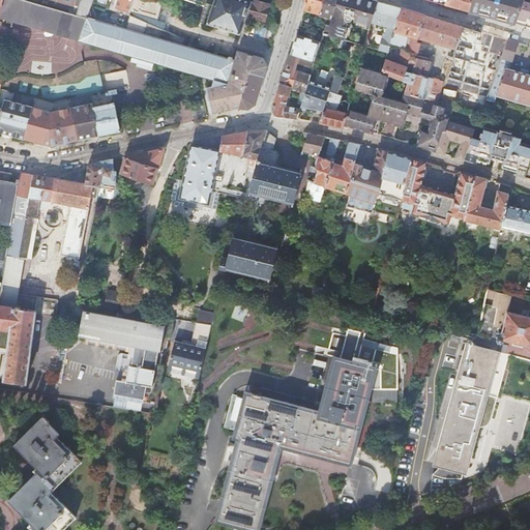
[(2,0),(1,5),(0,9),(0,18),(80,40),(86,20),(76,17),(19,0),(2,0)]
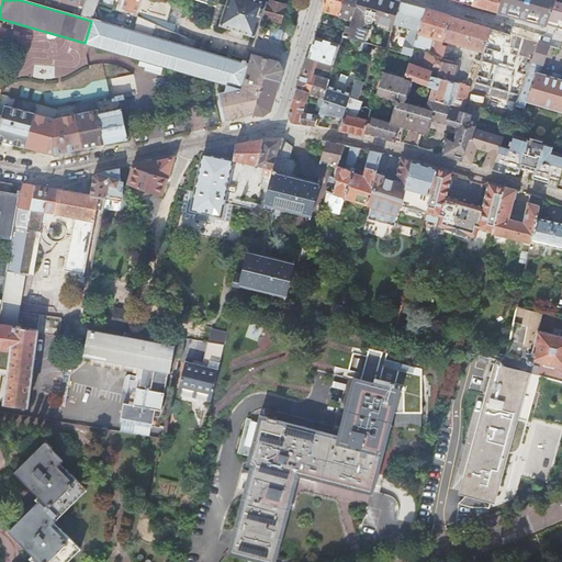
[(85,0),(80,18),(91,21),(92,20),(98,0),(85,0)]
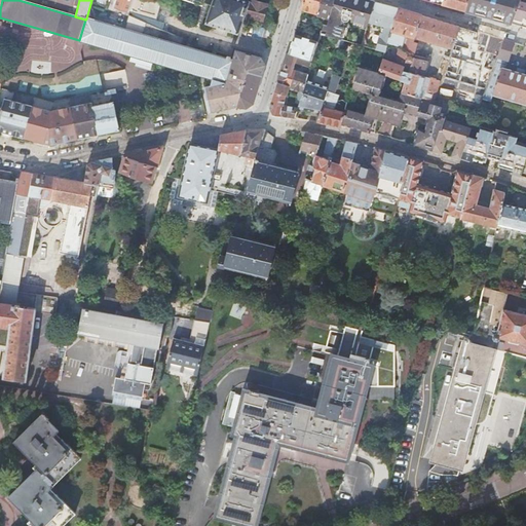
[(117,0),(115,8),(127,12),(130,0),(117,0)]
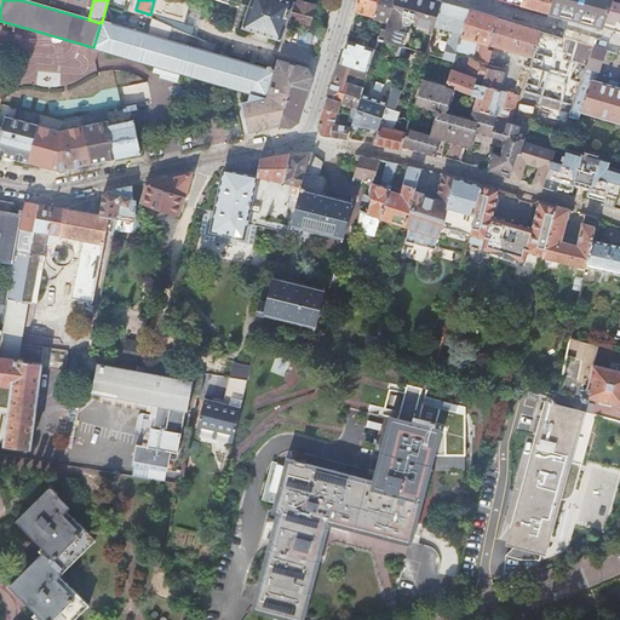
[(143,33),(214,53),(217,46),(193,35),(194,30),(184,28),(191,7),(168,0),(154,0),(150,15),(143,33)]
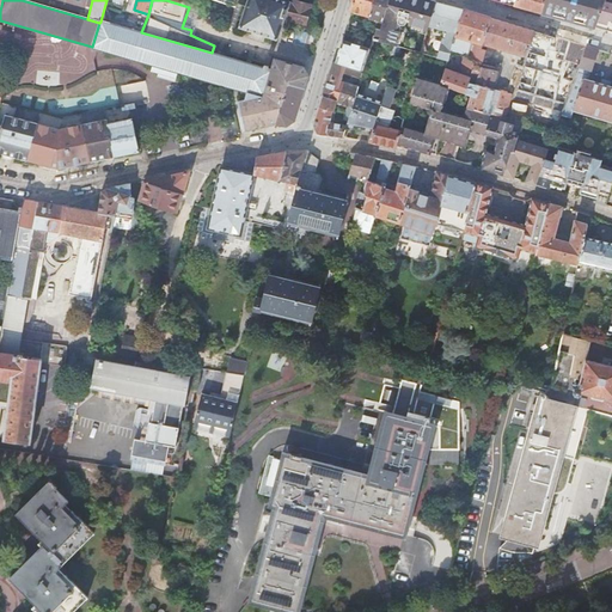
[(212,0),(213,1),(234,8),(240,11),(245,12),(239,28),(276,40),(283,20),(306,26),(312,5),(294,0),(293,0),(292,4),(281,0),(249,0),(249,1),(245,0),(212,0)]
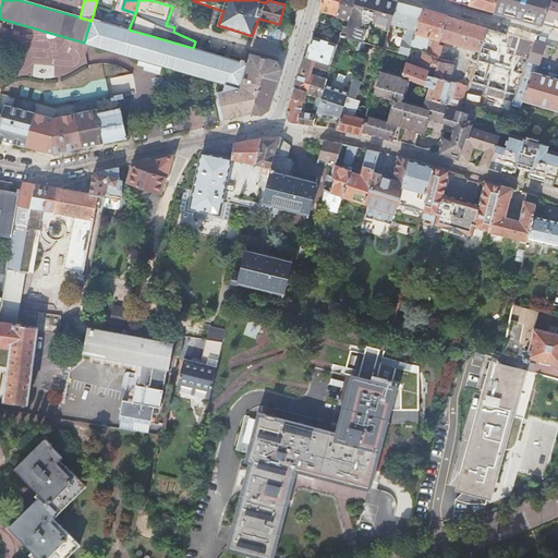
[(339,17),(350,20),(354,0),(322,0),(318,10),(322,11),(320,13),(323,13),(323,11),(337,15),(337,16),(334,15),(331,20),(338,22),(339,17)]
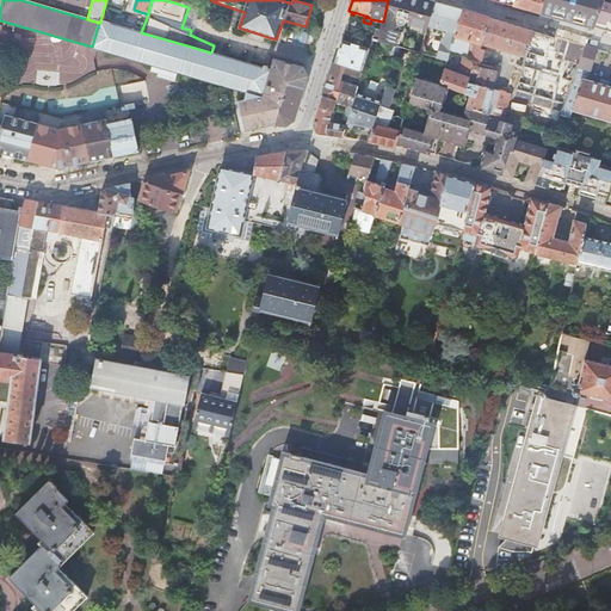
[(388,0),(383,22),(381,30),(376,29),(372,41),(395,47),(395,45),(393,45),(397,32),(400,34),(407,10),(420,13),(424,0),(388,0)]
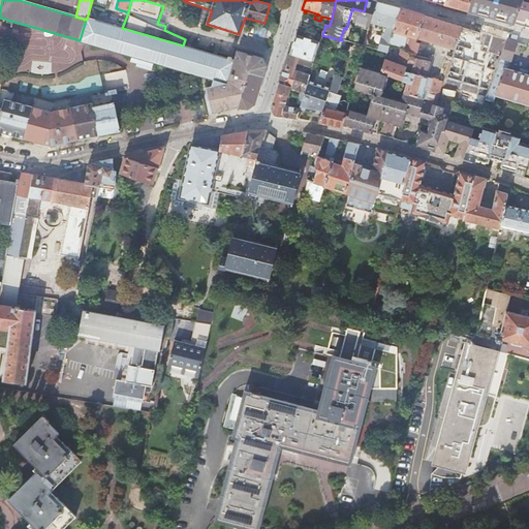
[(376,2),(368,0),(367,0),(364,11),(353,43),(363,45),(370,23),(376,2)]
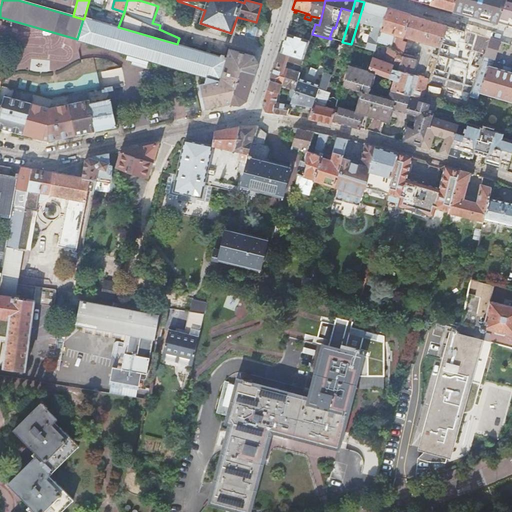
[(431,0),(430,5),(441,8),(453,12),(453,11),(453,10),(456,0),(431,0)]
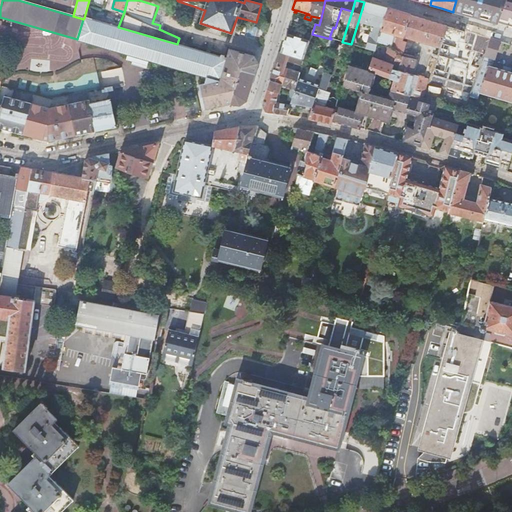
[(456,0),(453,10),(464,13),(472,16),(479,17),(485,19),(498,23),(499,23),(506,2),(506,0),(456,0)]
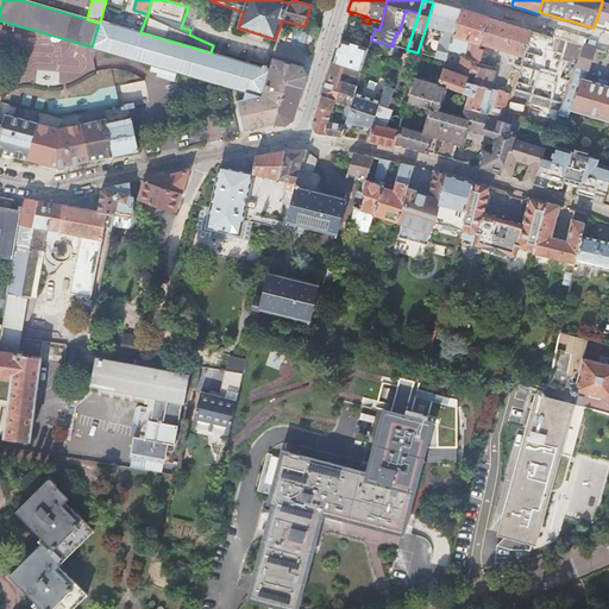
[(440,39),(435,57),(445,60),(449,50),(460,11),(440,5),(433,2),(426,26),(445,32),(443,41),(440,39)]
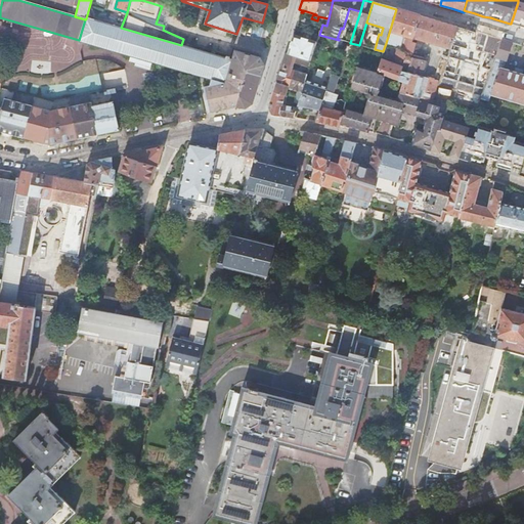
[(523,3),(518,2),(511,24),(523,27),(523,3)]
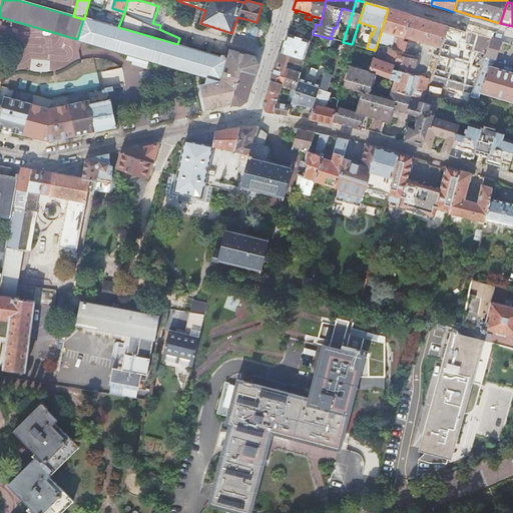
[(388,9),(378,42),(396,47),(394,55),(397,56),(392,69),(393,69),(398,71),(399,71),(404,52),(407,43),(403,41),(404,37),(411,15),(402,12),(399,12),(388,9)]
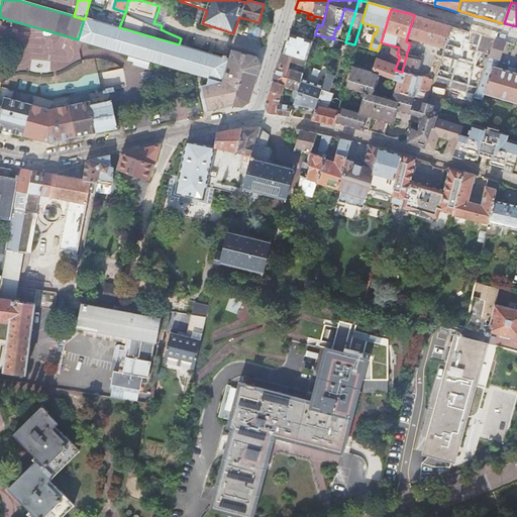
[(437,22),(414,15),(407,37),(434,45),(443,47),(444,47),(450,26),(437,22)]
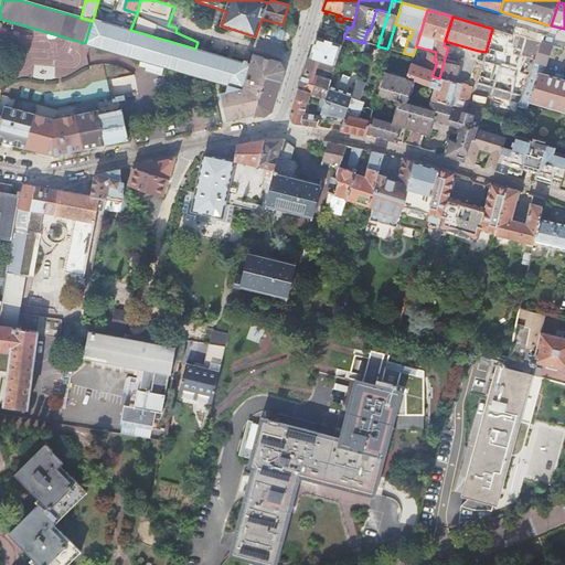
[(244,63),(195,49),(130,30),(109,24),(93,20),(92,21),(85,43),(140,60),(166,66),(231,85),(243,89),(251,64),(248,64),(244,63)]
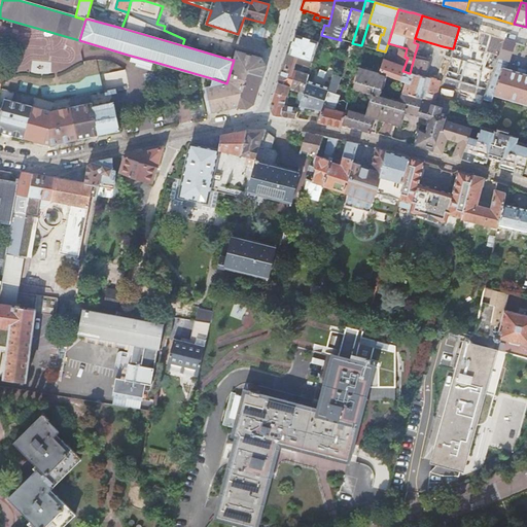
[(478,32),(459,27),(453,48),(452,48),(450,57),(445,56),(442,67),(441,66),(437,79),(454,84),(456,78),(458,72),(461,73),(472,36),(476,37),(478,32)]
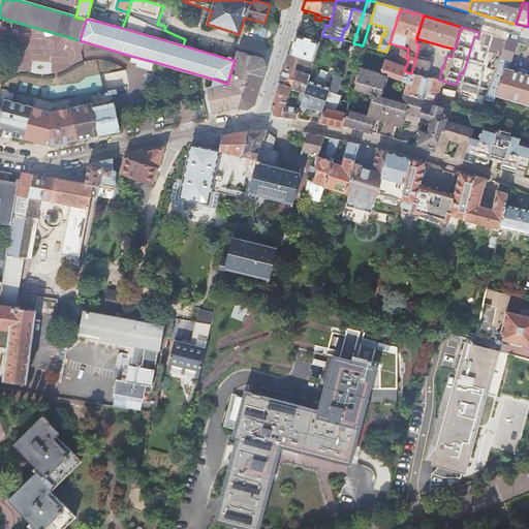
[(294,44),(291,55),(290,56),(299,58),(313,63),(316,54),(320,40),(298,33),(297,37),(294,44)]
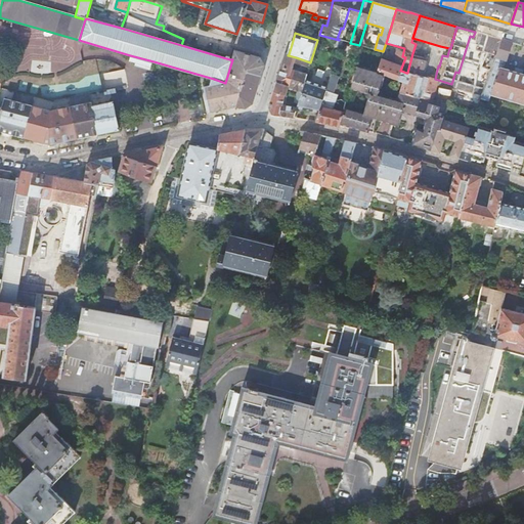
[(503,40),(481,99),(489,101),(492,95),(523,103),(523,75),(504,69),(505,68),(511,42),(503,40)]
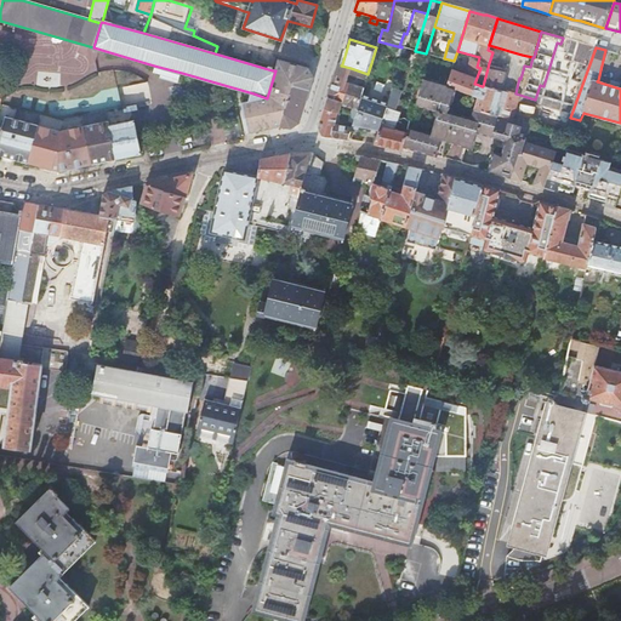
[(267,98),(254,93),(251,102),(244,103),(249,132),(266,129),(280,125),(285,108),(284,107),(286,100),(288,96),(289,96),(291,85),(297,66),(280,60),(277,72),(275,70),(267,98)]
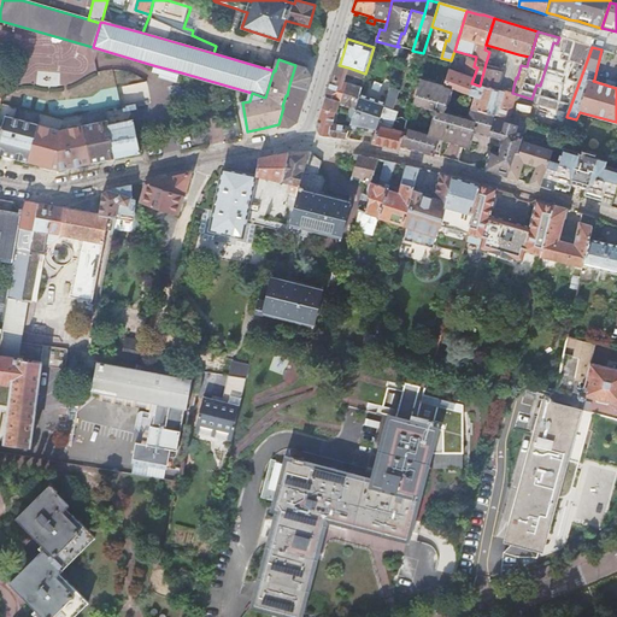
[(341,103),(347,83),(344,82),(345,77),(348,68),(339,65),(340,64),(336,63),(334,74),(325,98),(339,101),(339,103),(341,103)]
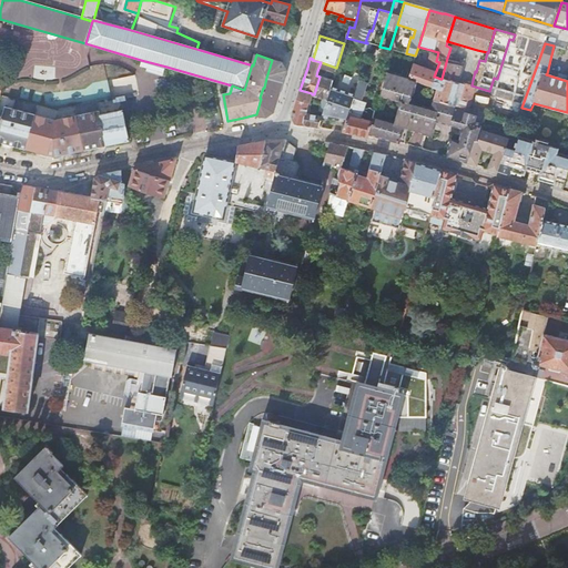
[(464,62),(447,58),(442,79),(458,83),(463,68),(464,62)]
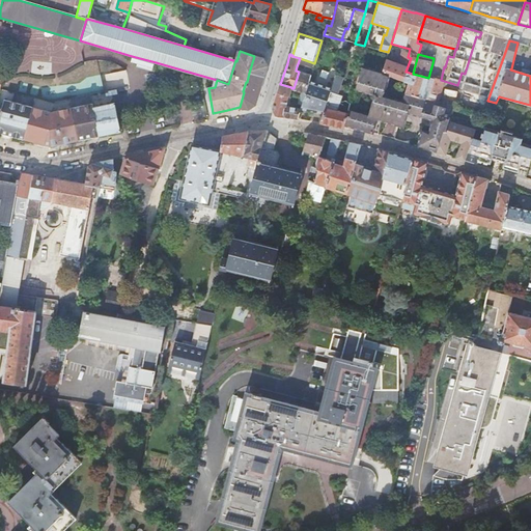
[(156,62),(132,56),(131,62),(154,68),(156,62)]
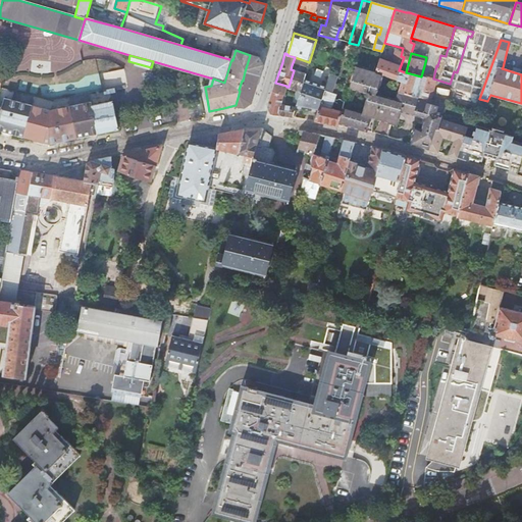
[(250,55),(245,71),(260,75),(263,64),(259,58),(250,55)]
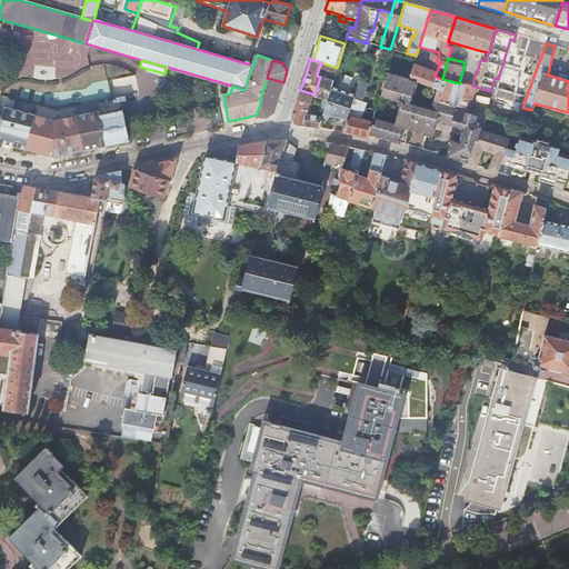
[(337,68),(321,62),(318,71),(335,77),(337,68)]
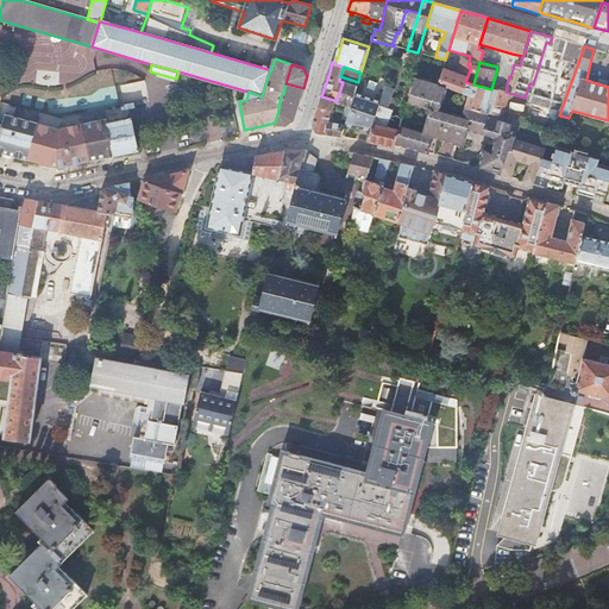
[(362,92),(381,98),(387,82),(368,76),(362,92)]
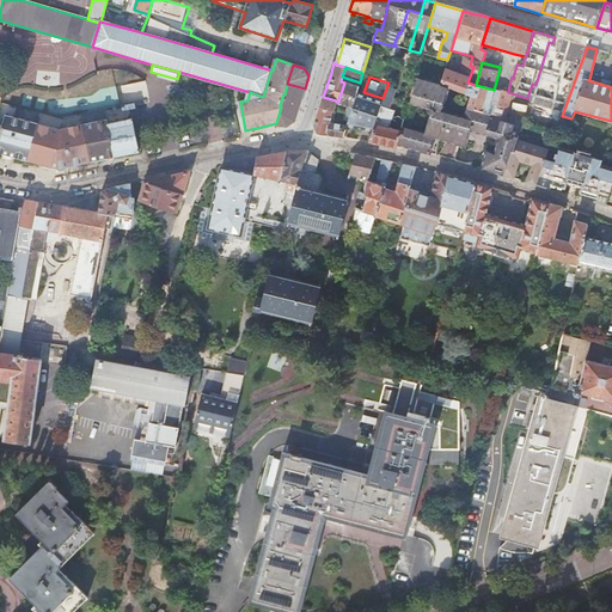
[(402,127),(401,132),(397,145),(398,145),(429,154),(434,136),(465,146),(470,129),(483,134),(491,136),(491,135),(496,136),(496,138),(499,139),(494,153),(488,152),(482,170),(500,175),(505,176),(512,152),(513,152),(516,141),(522,124),(506,118),(490,115),(482,111),(467,108),(464,117),(442,111),(450,87),(418,78),(417,80),(416,80),(409,103),(429,109),(428,114),(430,114),(428,126),(426,134),(402,127)]
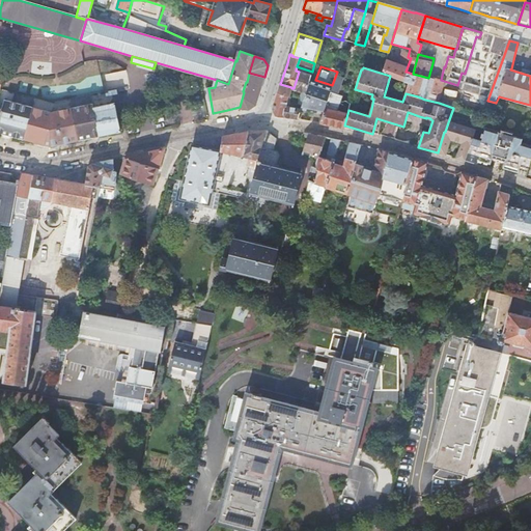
[(299,72),(294,88),(302,91),(300,96),(304,98),(308,84),(311,76),(299,72)]
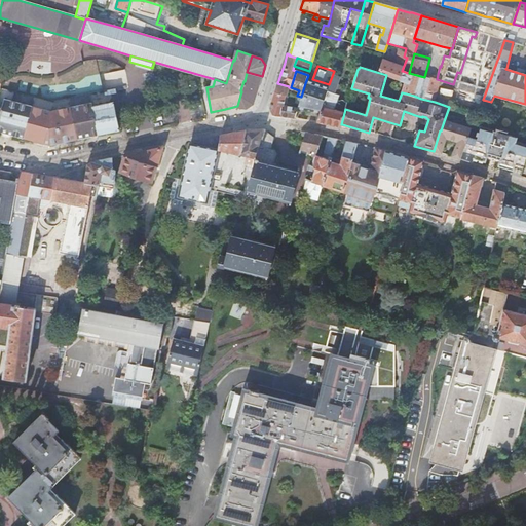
[(237,106),(236,109),(237,108),(238,106),(246,108),(253,104),(262,76),(247,72),(245,81),(250,83),(248,90),(246,89),(245,92),(241,91),(237,106)]
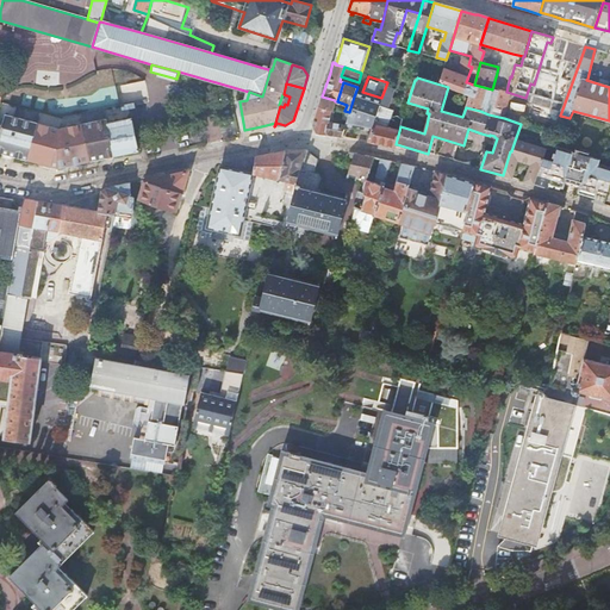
[(467,107),(480,111),(489,114),(497,92),(492,89),(474,85),(473,85),(472,89),(466,87),(464,93),(471,95),(467,107)]
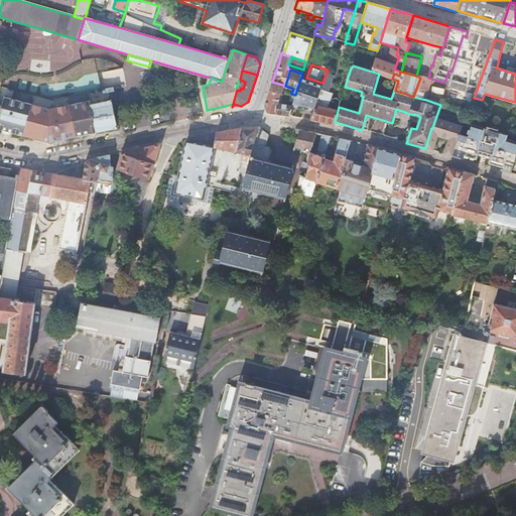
[(319,98),(314,111),(311,121),(334,125),(336,122),(335,122),(338,111),(328,108),(336,85),(330,83),(331,79),(326,78),(324,87),(319,98)]
